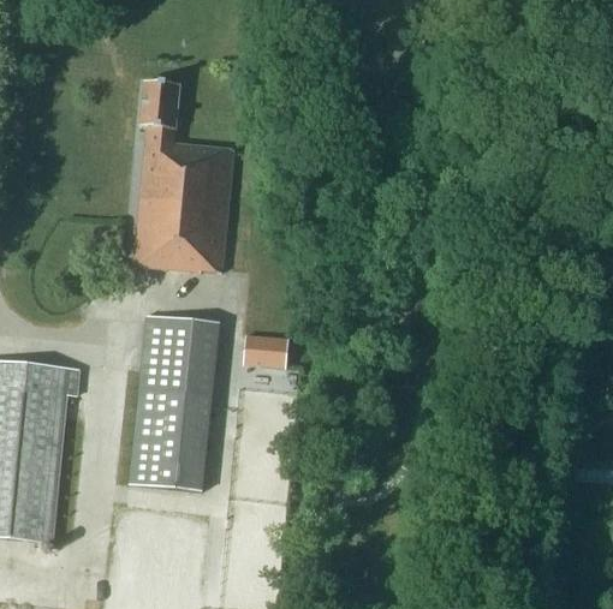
[(173,139),(179,82),(146,78),(141,123),(149,124),(135,262),(202,269),(203,266),(222,268),(236,145),(173,139)]
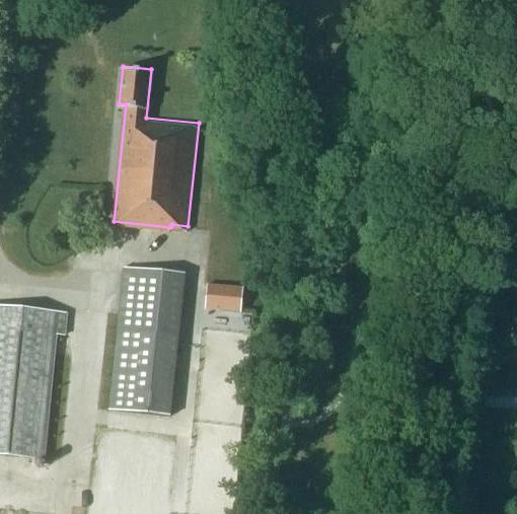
[(224,124),(236,125),(237,115),(225,114),(224,124)]
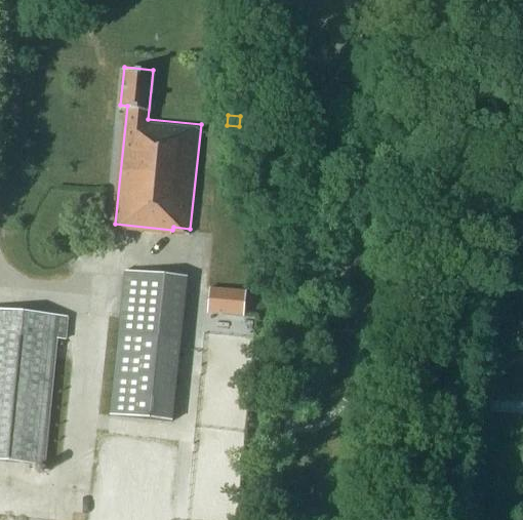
[(126,268),(112,409),(173,415),(188,274),(126,268)]
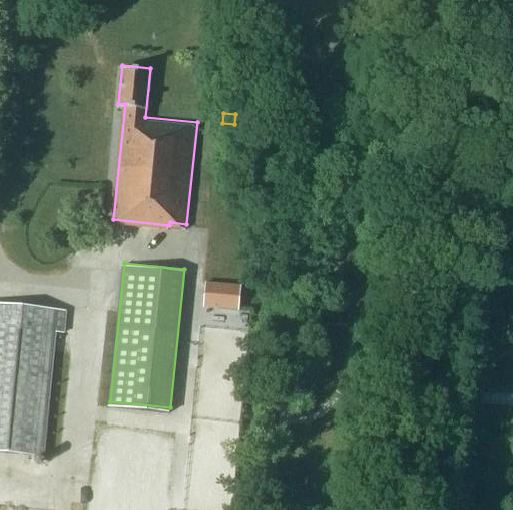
[(204,300),(238,304),(241,281),(207,278),(204,300)]
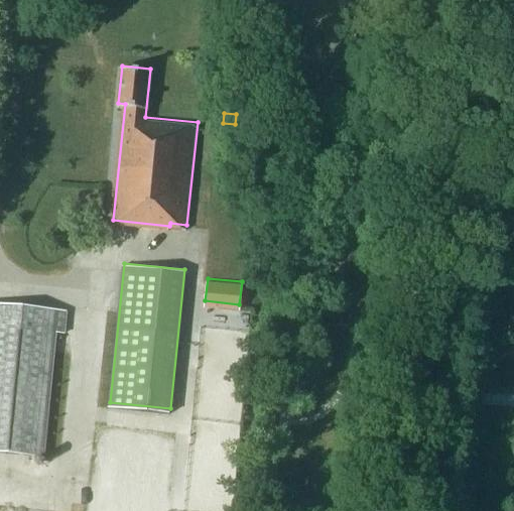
[(0,446),(45,452),(57,328),(66,328),(68,307),(0,300),(0,446)]
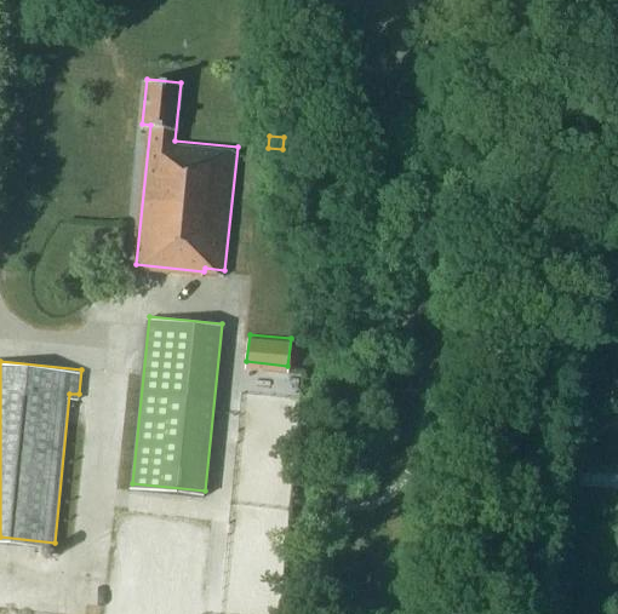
[(617,466),(572,463),(571,477),(617,481),(617,466)]
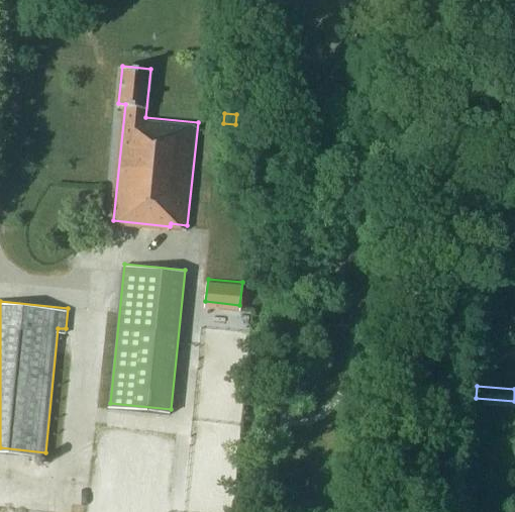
All buildings are outlined.
